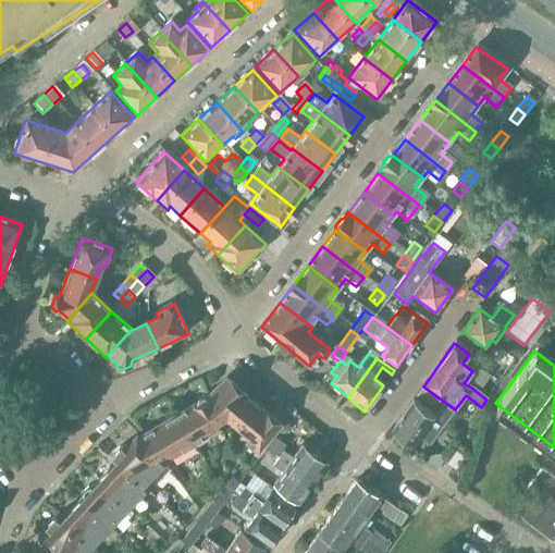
[(481,382),(470,375),(465,382),(476,390),(481,382)]
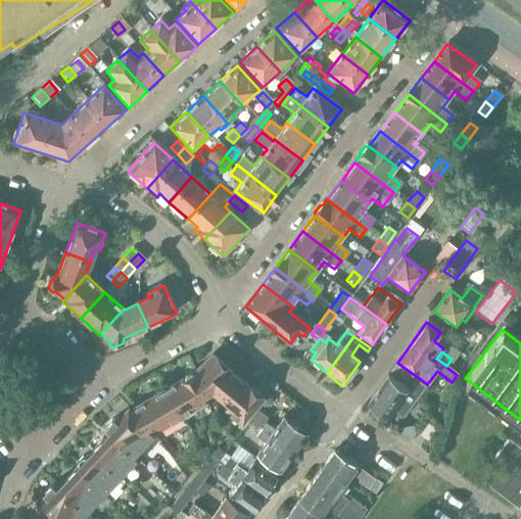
[(183,381),(164,392),(182,418),(205,404),(202,398),(211,392),(219,398),(236,378),(211,357),(194,374),(190,374),(184,377),(183,381)]
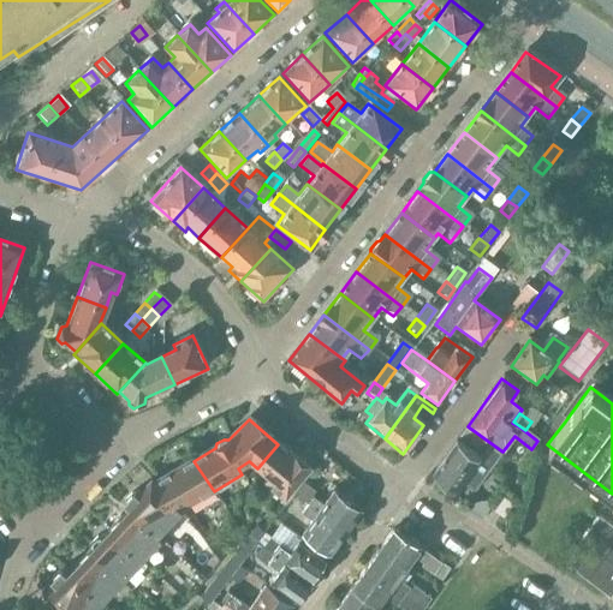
[(432,474),(442,483),(442,488),(448,491),(453,491),(456,494),(462,485),(474,494),(500,456),(488,448),(480,460),(456,443),(432,474)]
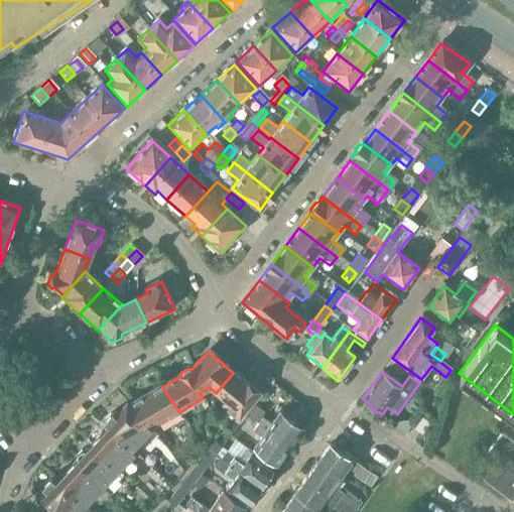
[(258,394),(233,373),(216,393),(225,401),(220,406),(236,419),(258,394)]
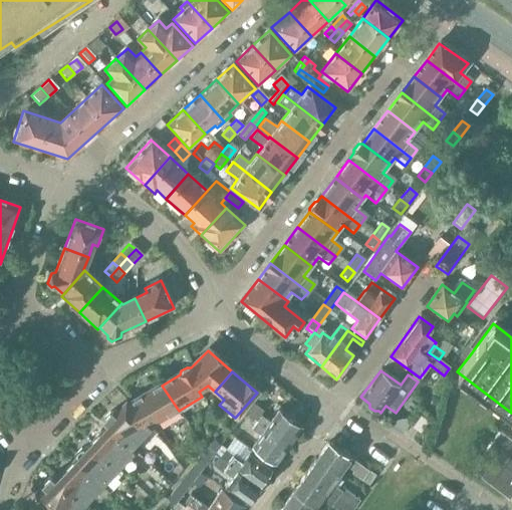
[(179,411),(162,386),(135,402),(154,427),(179,411)]
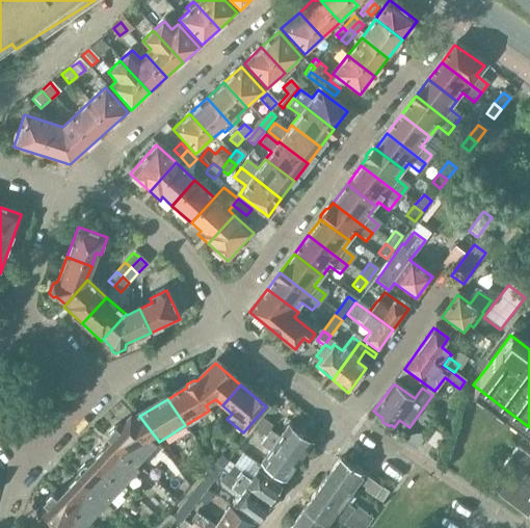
[(253,430),(260,436),(265,429),(268,424),(261,419),(253,430)]
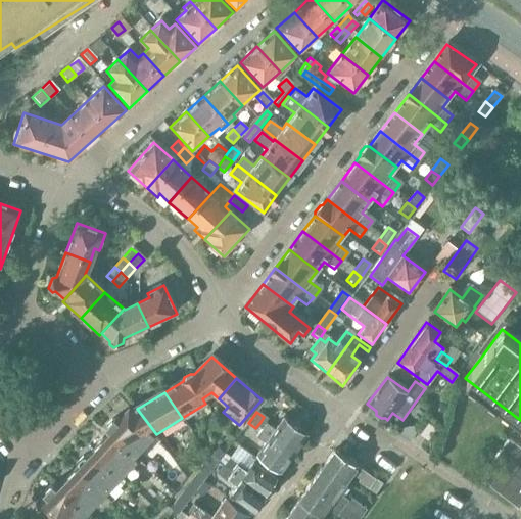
[(104,432),(107,435),(133,458),(153,436),(128,413),(119,422),(116,420),(114,422),(110,422),(106,427),(106,430),(104,432)]
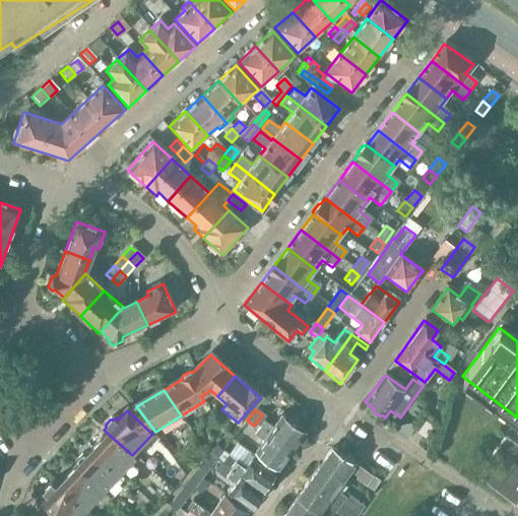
[(254,426),(259,429),(292,452),(305,433),(281,415),(272,429),(264,423),(263,423),(259,420),(254,426)]
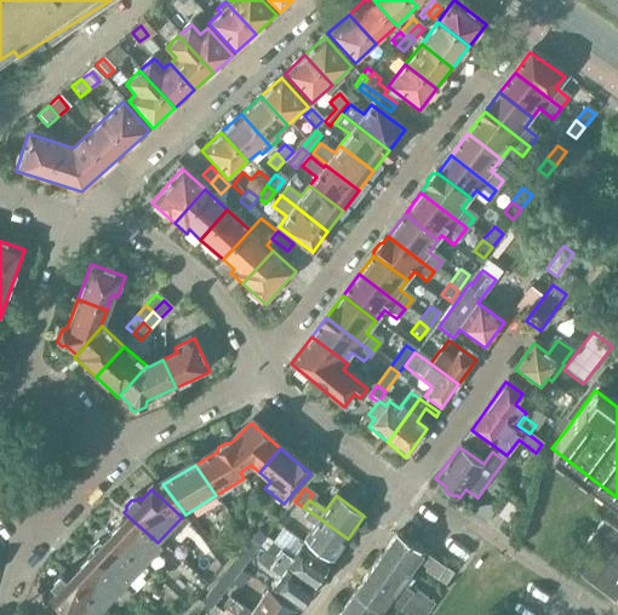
[(493,511),(480,501),(469,516),(484,526),(493,511)]
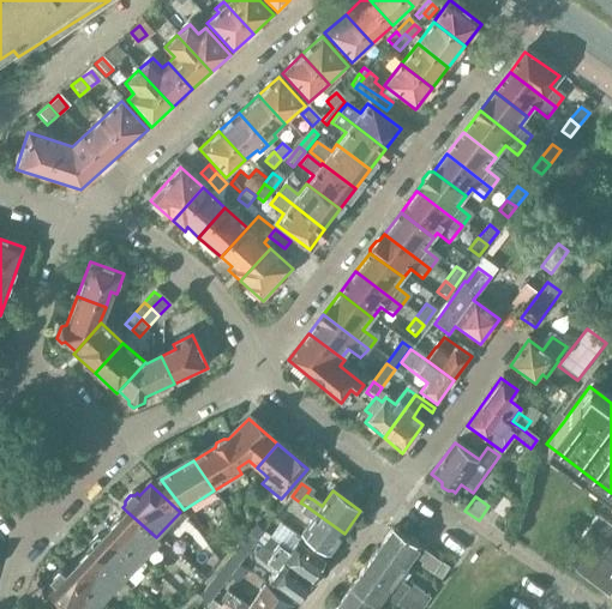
[(492,512),(502,519),(511,506),(502,499),(492,512)]
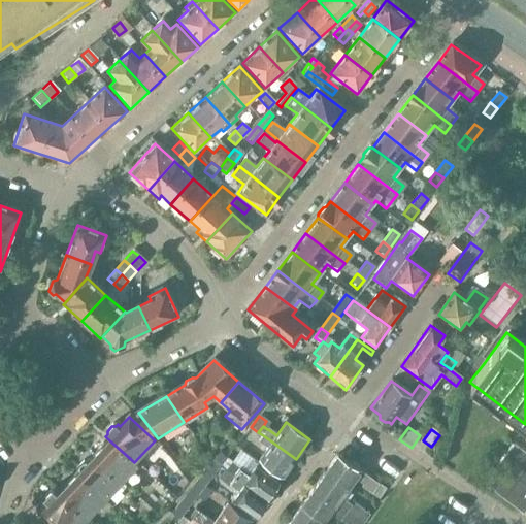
[(296,459),(263,435),(258,443),(267,449),(258,461),(282,479),(296,459)]
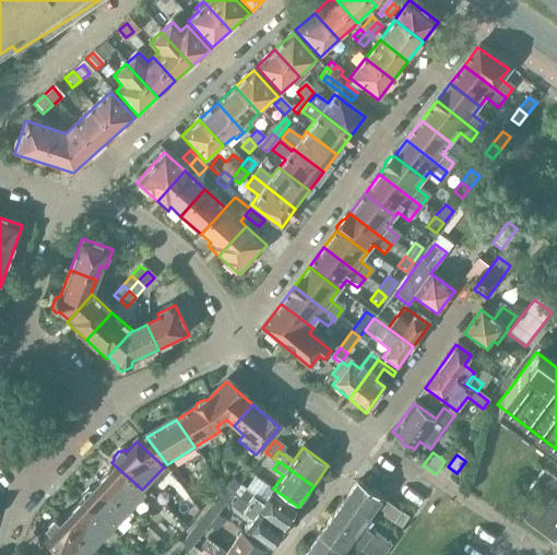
[(115,465),(97,485),(127,512),(145,493),(142,489),(115,465)]
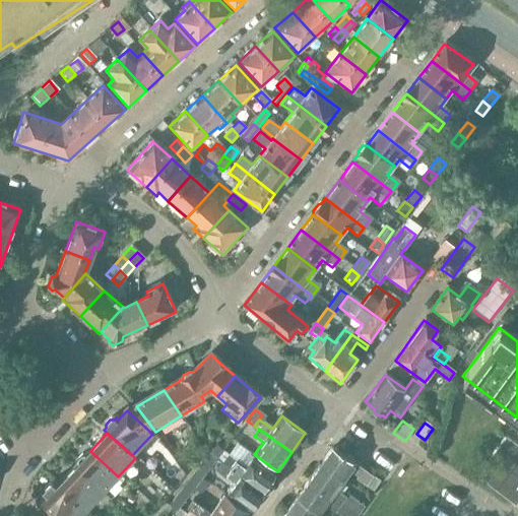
[(482,479),(517,505),(517,504),(517,443),(511,439),(482,479)]
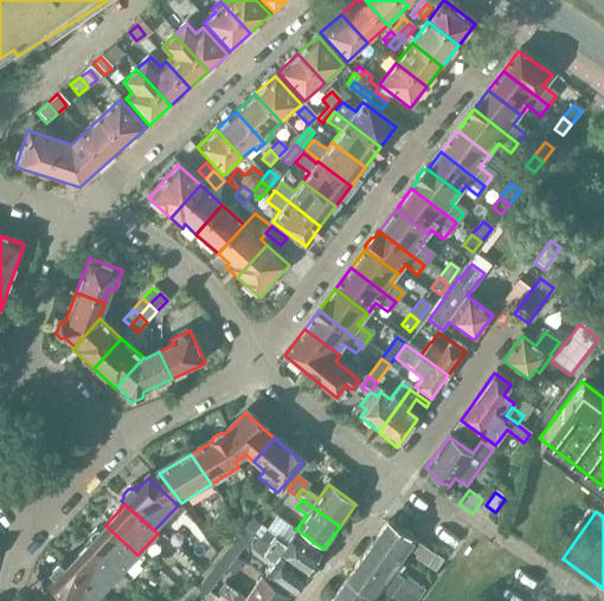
[(251,521),(241,532),(248,543),(259,527),(251,521)]
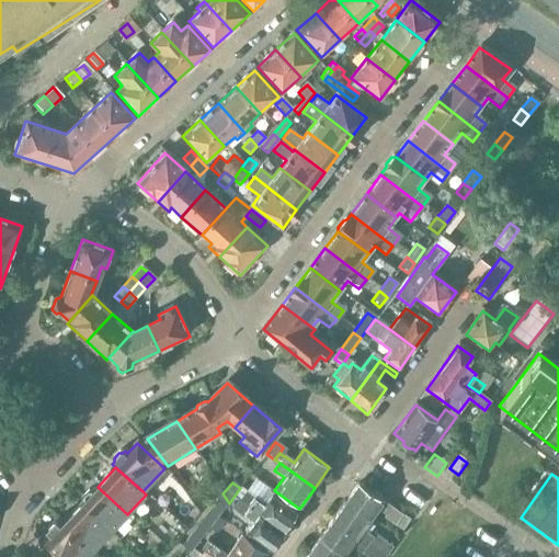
[(358,485),(345,501),(371,520),(377,510),(385,515),(383,519),(401,532),(409,521),(390,507),(383,502),(358,485)]
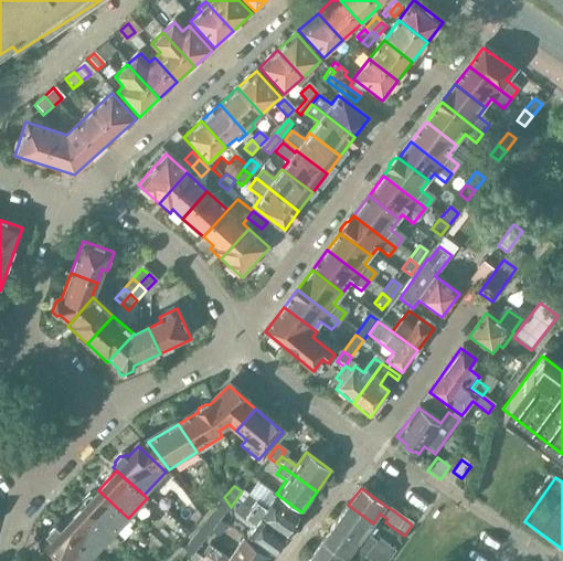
[(84,505),(80,510),(109,537),(128,518),(98,490),(92,497),(88,496),(83,501),(84,505)]
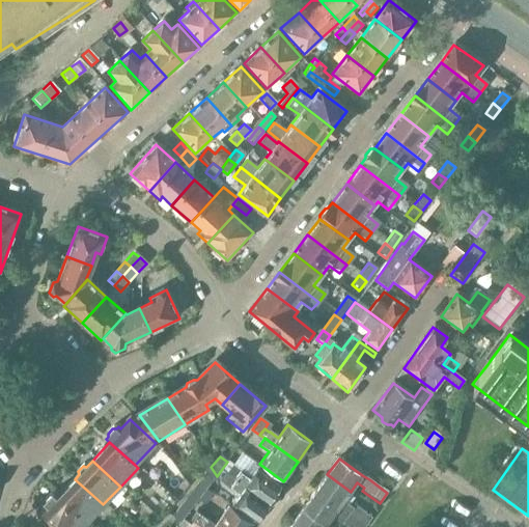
[(228,463),(222,472),(267,504),(279,487),(246,463),(240,470),(228,463)]
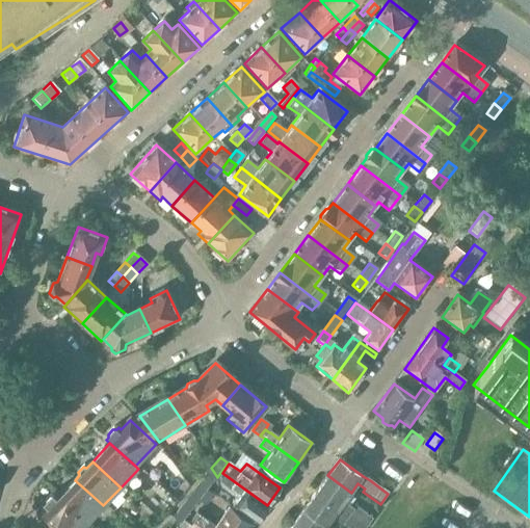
[(211,468),(197,486),(204,493),(217,477),(211,468)]
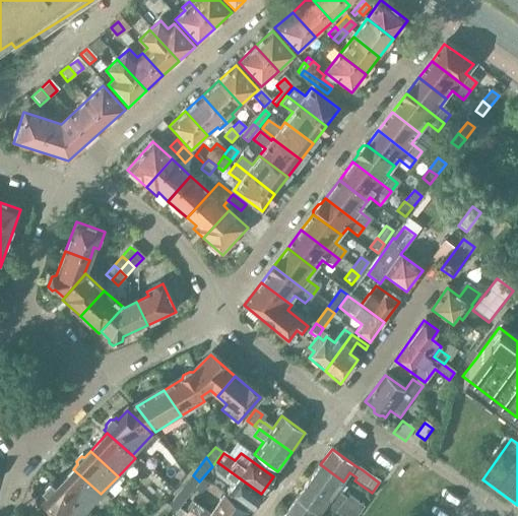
[(261,494),(217,462),(212,469),(234,485),(227,495),(249,511),(261,494)]
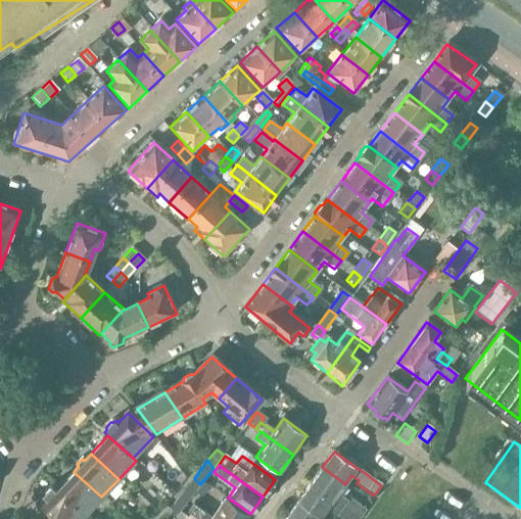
[(322,467),(309,485),(353,518),(360,518),(365,511),(347,499),(345,502),(337,496),(345,484),(322,467)]
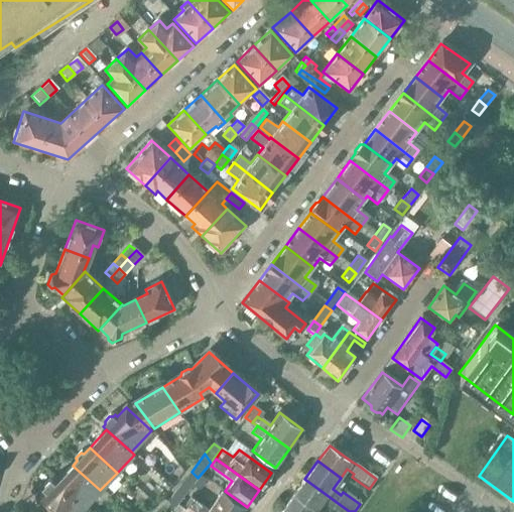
[(73,466),(56,483),(83,508),(100,490),(73,466)]
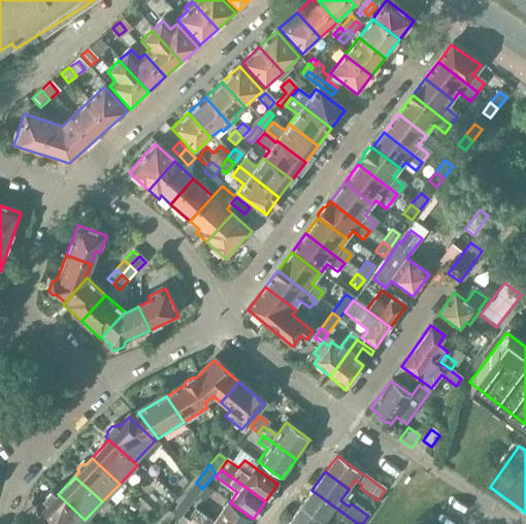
[(196,483),(179,503),(187,510),(202,489),(196,483)]
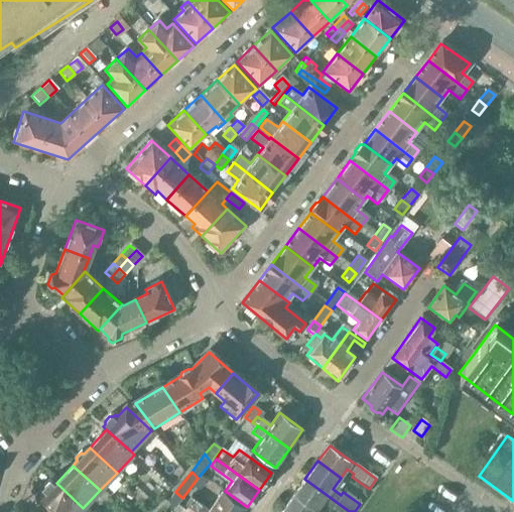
[(190,489),(199,494),(207,482),(199,477),(190,489)]
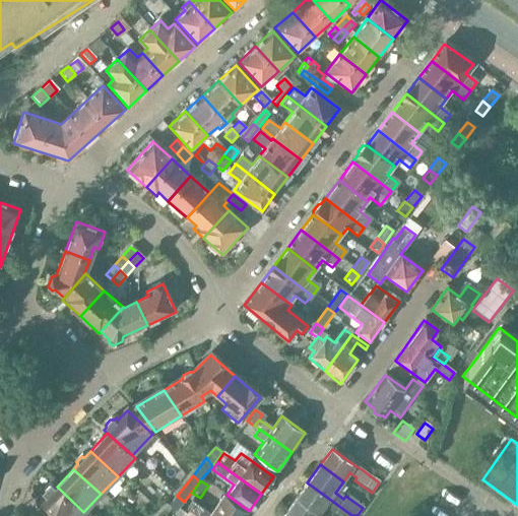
[(307,482),(297,498),(320,515),(325,506),(338,515),(351,515),(307,482)]
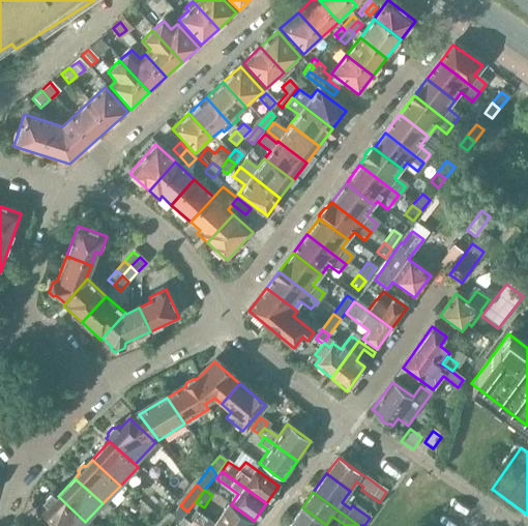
[(82,525),(85,522),(58,496),(55,493),(53,495),(50,494),(45,499),(45,503),(42,505),(45,507),(38,514),(42,518),(39,525),(82,525)]
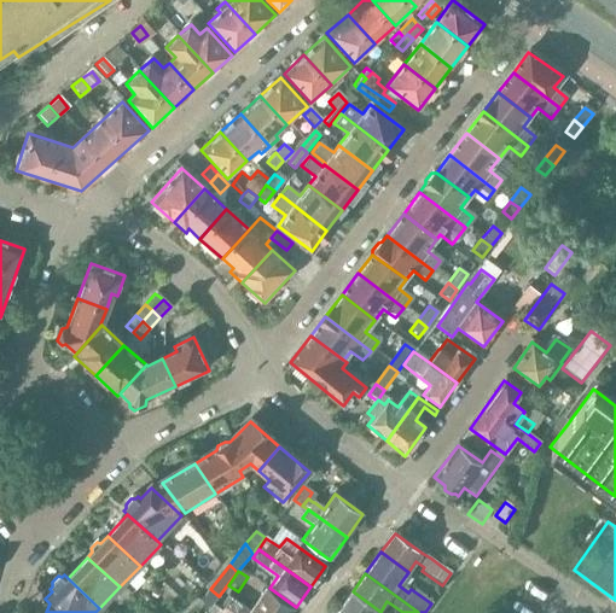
[(219,596),(210,589),(201,602),(209,609),(219,596)]
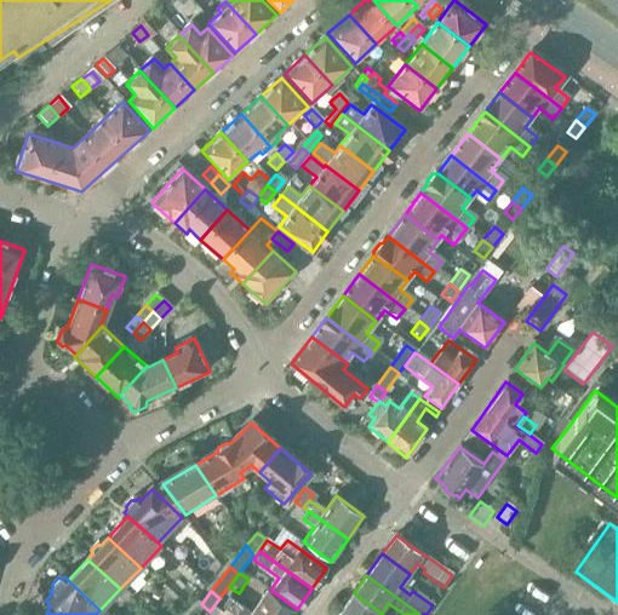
[(267,592),(251,614),(292,614),(295,611),(267,592)]
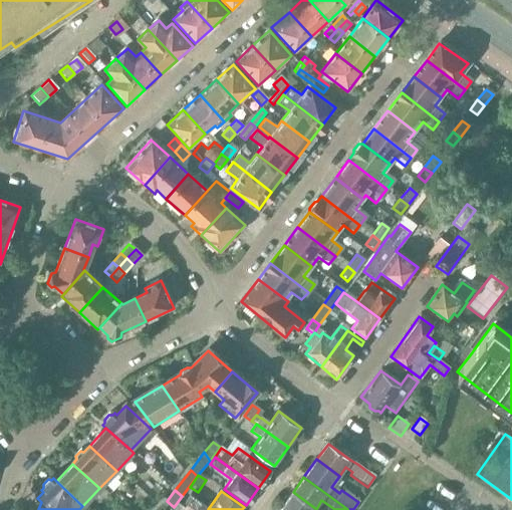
[(293,492),(282,507),(285,509),(316,509),(293,492)]
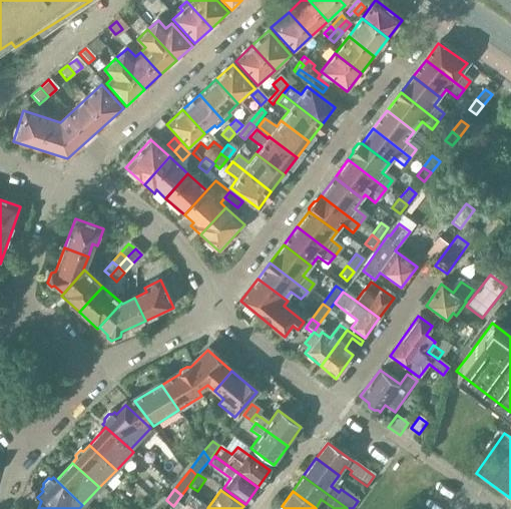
[(207,508),(189,496),(183,503),(190,508),(207,508)]
